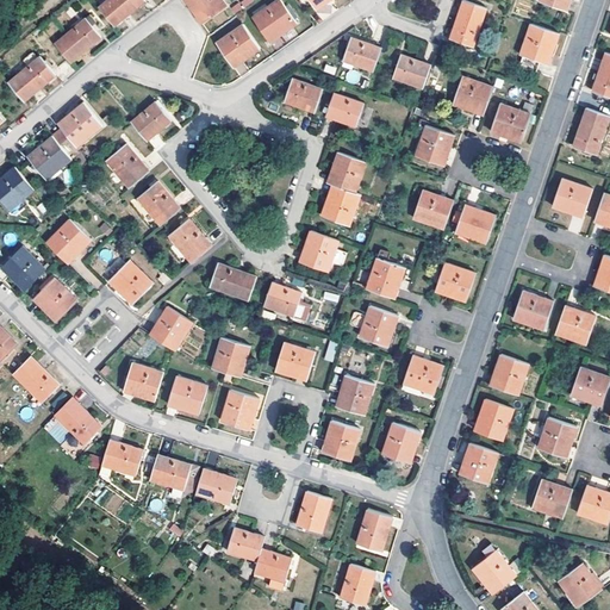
[(105,0),(97,7),(112,25),(142,0),(105,0)]
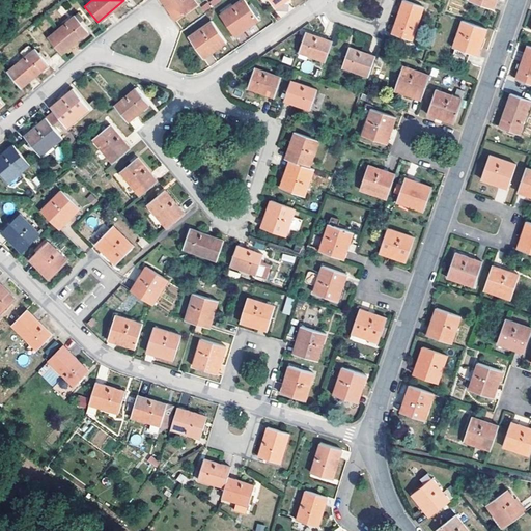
[(193,0),(164,0),(165,0),(165,1),(166,0),(167,0),(171,5),(167,8),(174,18),(196,4),(193,0)]
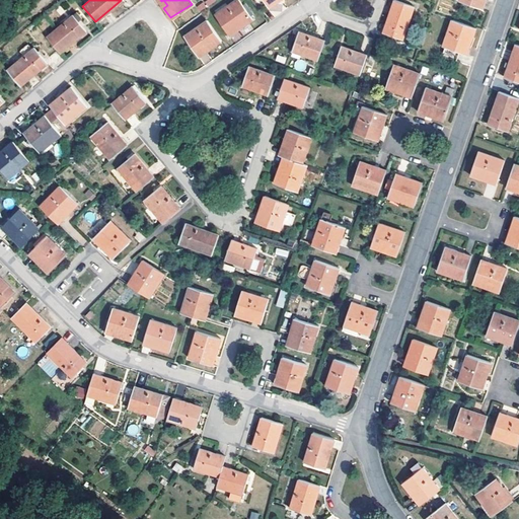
[(237,0),(233,0),(214,13),(226,31),(238,23),(240,26),(251,18),(237,0)]
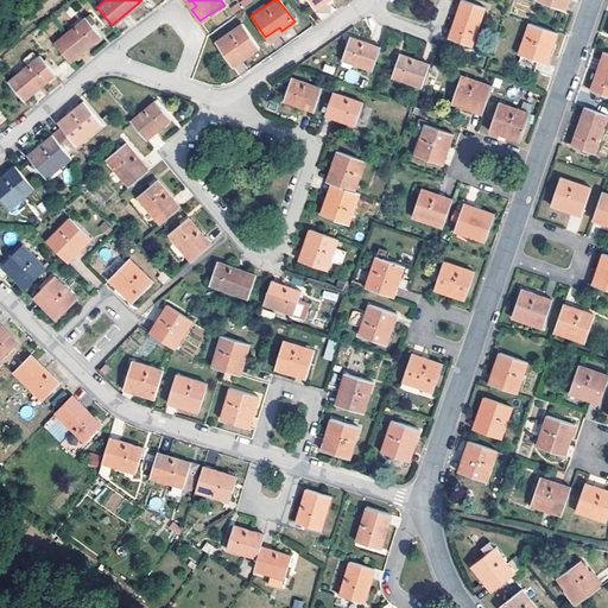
[(464,0),(460,0),(448,37),(470,45),(485,7),(464,0)]
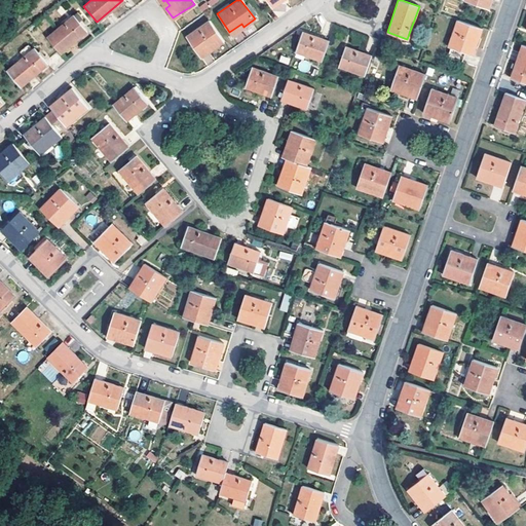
[(273,11),(278,16),(286,8),(282,4),(273,11)]
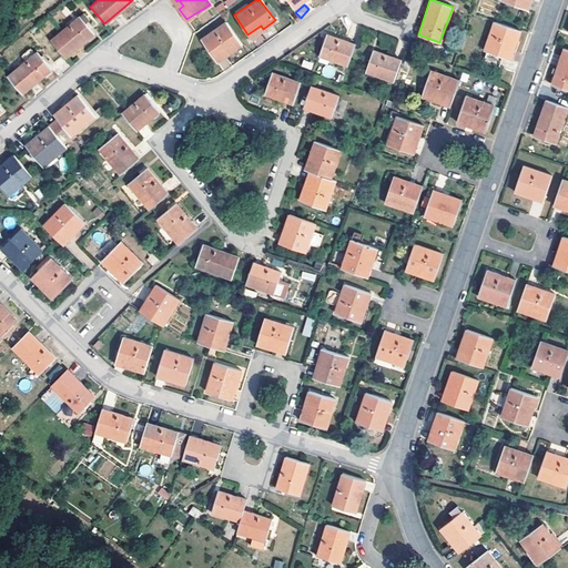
[(81,14),(49,40),(64,58),(92,34),(82,22),(85,20),(81,14)]
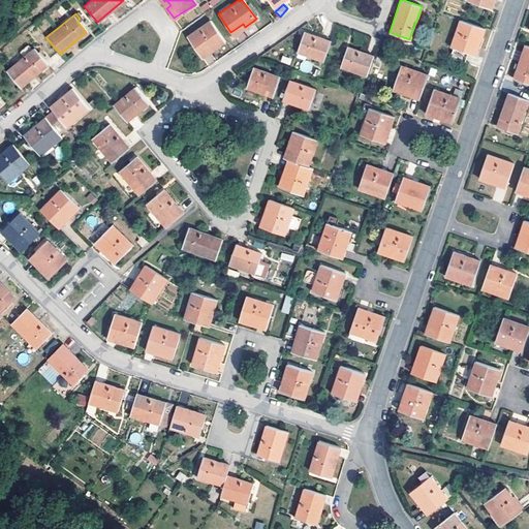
[(479,39),(484,28),(460,19),(447,55),(464,61),(467,52),(474,54),(477,45),(473,44),(476,38),(477,38),(479,39)]
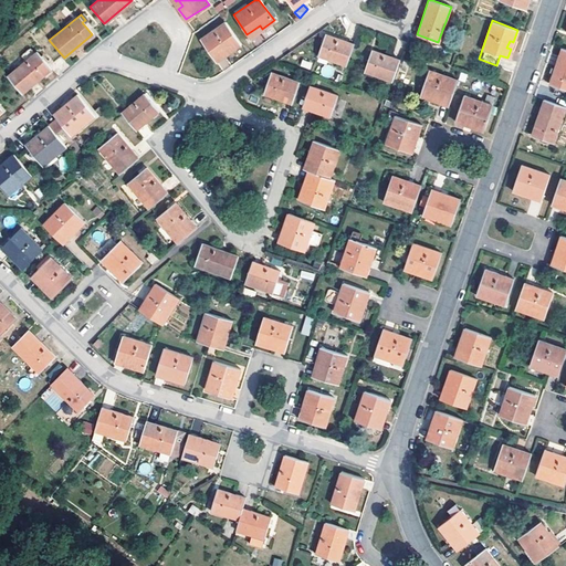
[(224,21),(200,39),(216,62),(222,56),(220,53),(226,49),(229,52),(240,43),(224,21)]
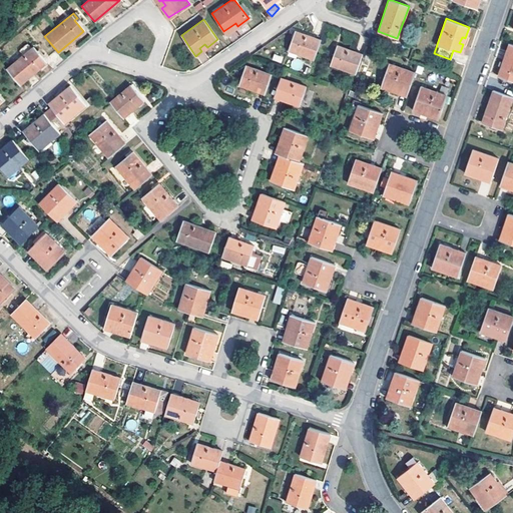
[(235,23),(223,31),(225,34),(237,26),(235,23)]
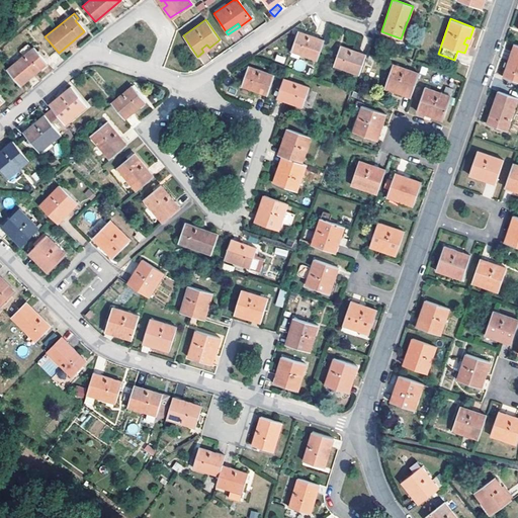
[(297,30),(291,50),(317,59),(324,39),(297,30)]
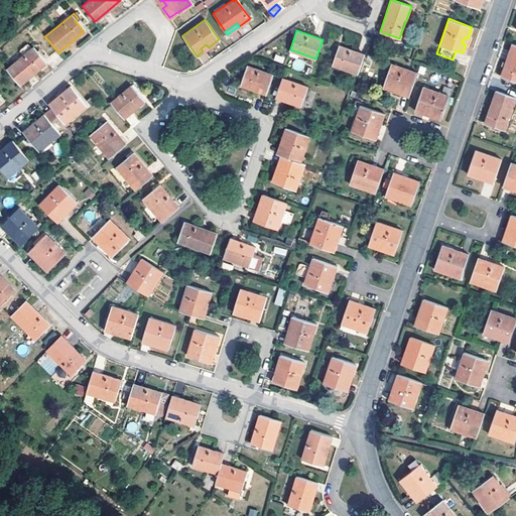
[(515,44),(511,43),(501,76),(515,81),(515,44)]
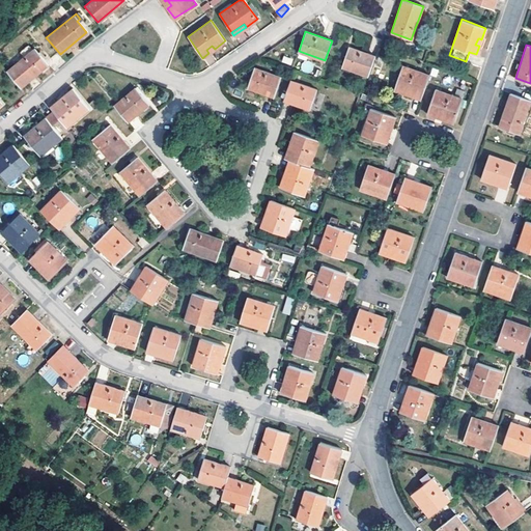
[(348,46),(341,65),(367,76),(374,55),(348,46)]
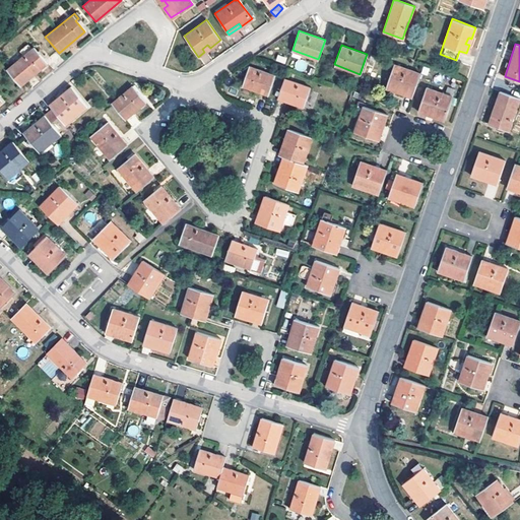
[(33,48),(5,70),(19,86),(46,63),(33,48)]
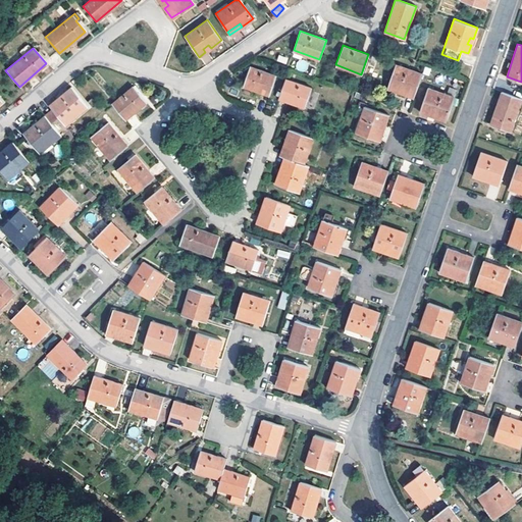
[(421,72),(395,64),(386,88),(404,94),(405,92),(406,90),(415,93),(421,72)]
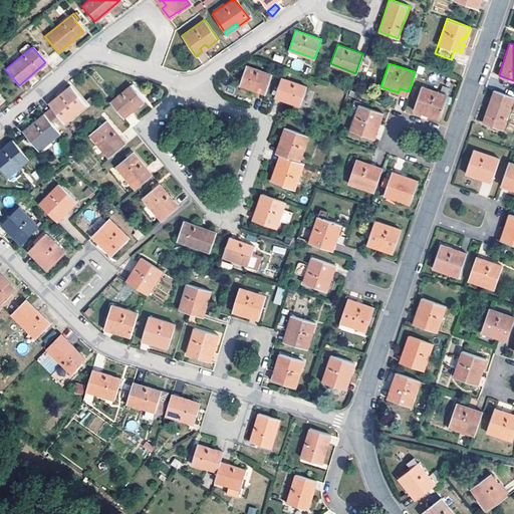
[(245,65),(239,85),(264,93),(271,74),(245,65)]
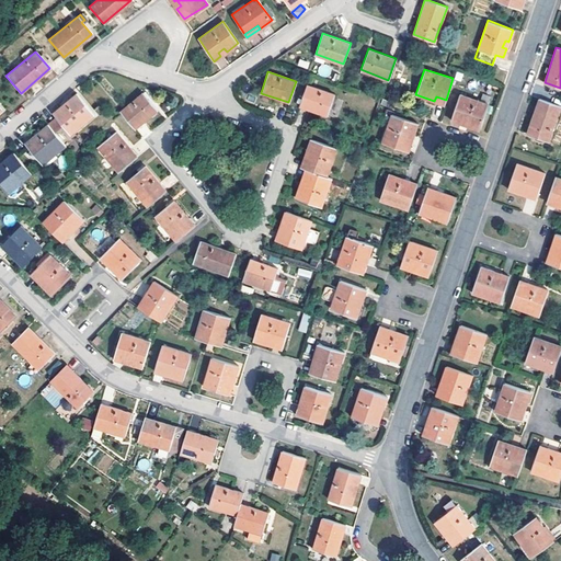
[(306,83),(298,106),(327,115),(334,93),(306,83)]
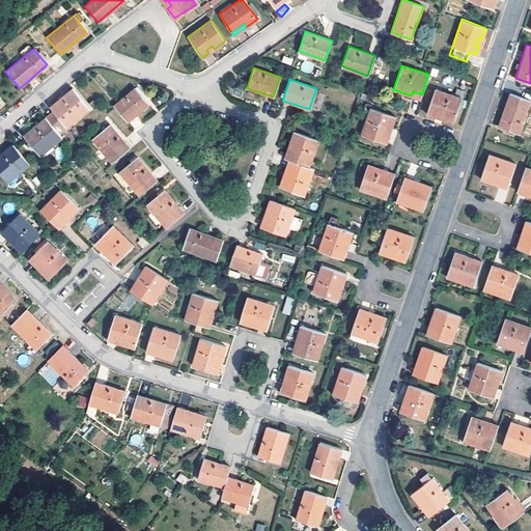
[(134,87),(113,105),(127,121),(148,103),(134,87)]
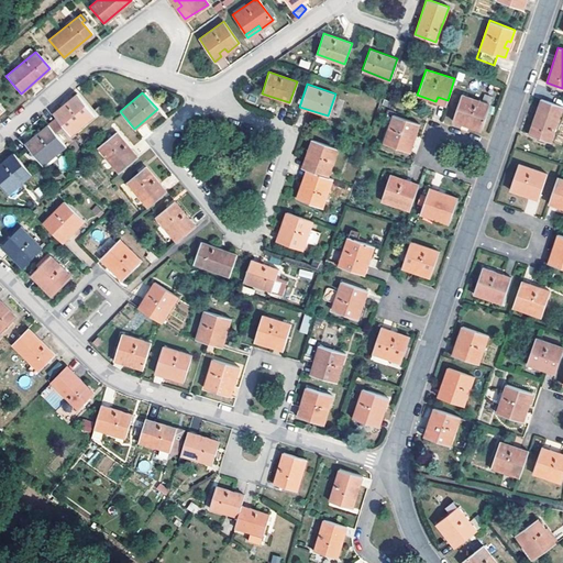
[(61,108),(54,113),(70,134),(94,116),(77,95),(61,108)]
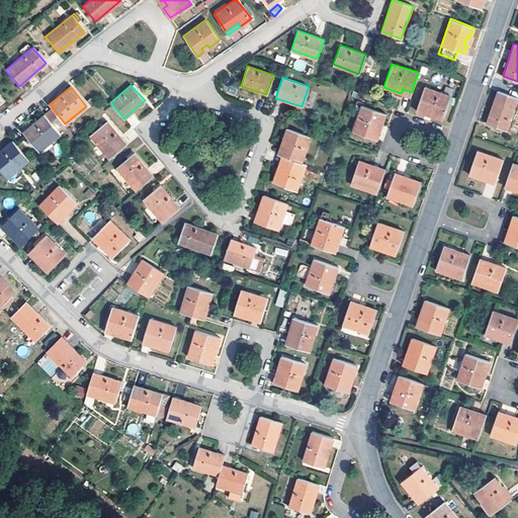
[(449,96),(423,87),(415,112),(422,115),(424,111),(430,113),(429,115),(429,117),(440,121),(449,96)]
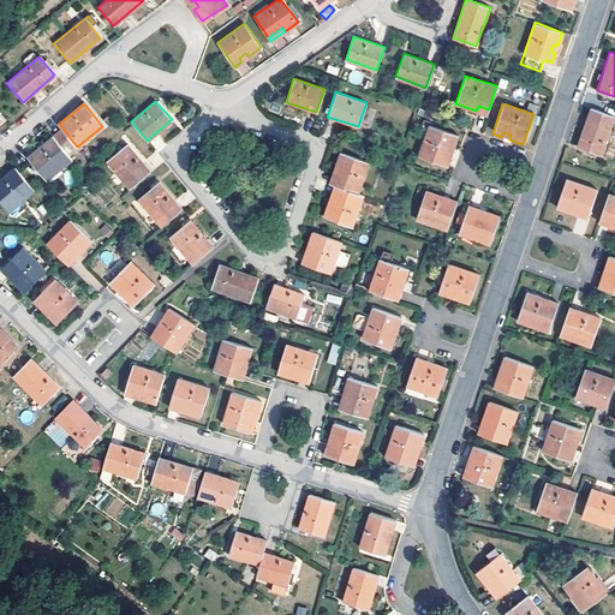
[(614,115),(591,107),(578,147),(602,155),(614,115)]
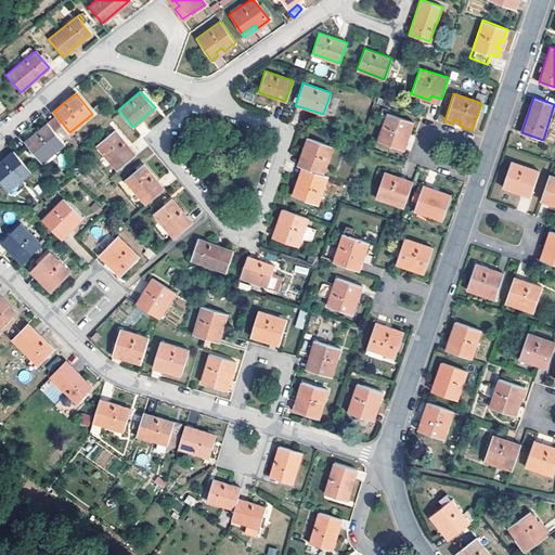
[(413,121),(387,113),(377,141),(399,147),(403,133),(405,134),(409,134),(413,121)]
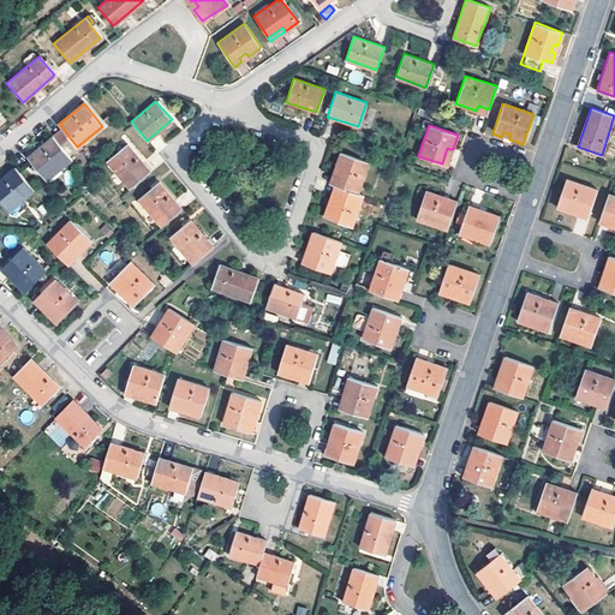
[(53,137),(27,157),(46,180),(71,160),(53,137)]
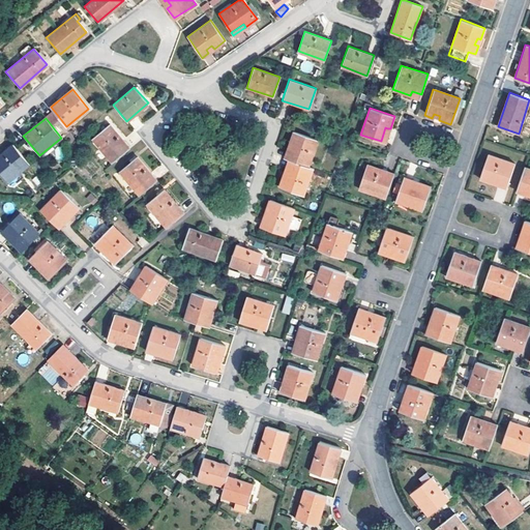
[(108,124),(91,139),(112,163),(128,148),(126,146),(108,124)]
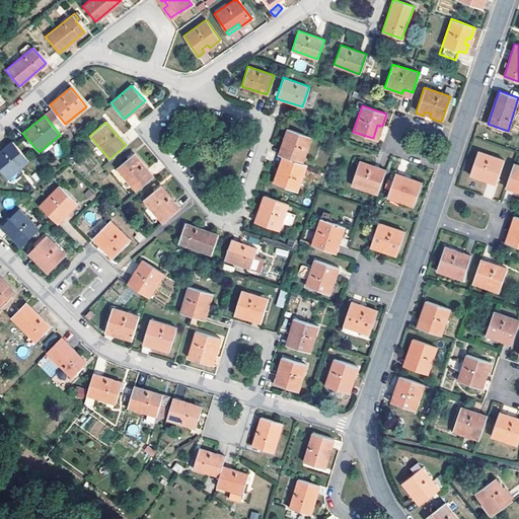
[(377,140),(382,126),(379,126),(377,125),(373,138),(377,140)]
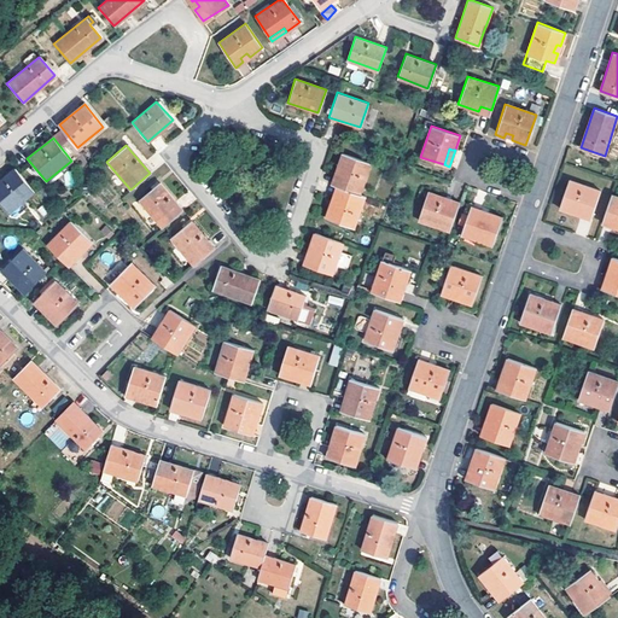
[(342,153),(337,168),(343,169),(340,176),(337,186),(342,188),(360,194),(369,163),(342,153)]
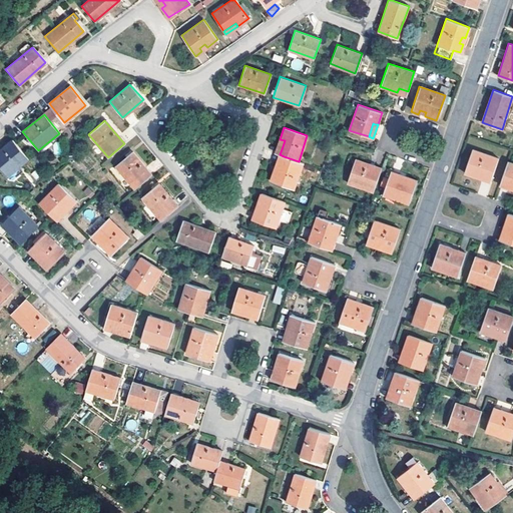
[(283,146),(285,140),(280,139),(275,152),(280,154),(283,146)]
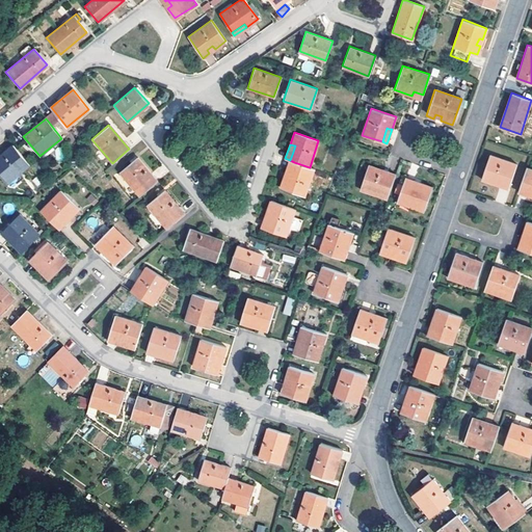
[(12,145),(0,155),(0,176),(6,184),(29,165),(12,145)]
